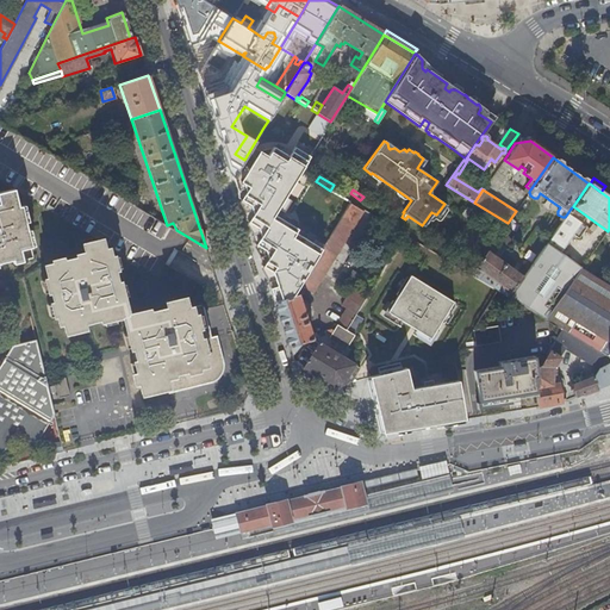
[(12,191),(0,193),(0,262),(12,260),(13,263),(20,261),(18,249),(29,247),(20,207),(16,209),(12,191)]
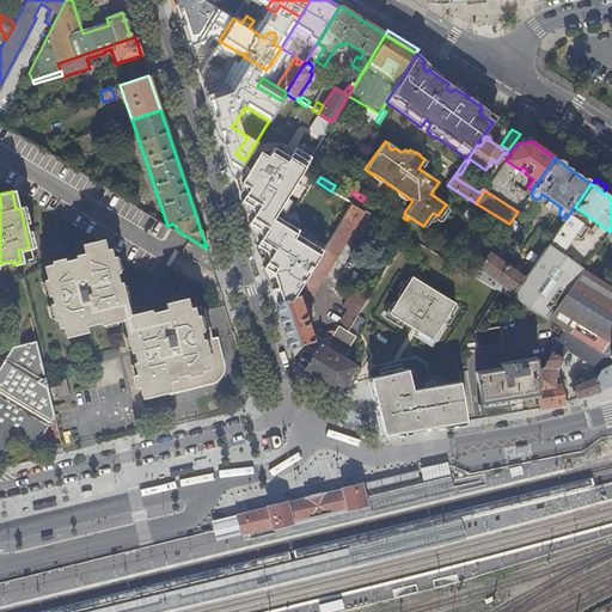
[(130,195),(127,201),(141,209),(146,203),(145,200),(135,194),(130,195)]
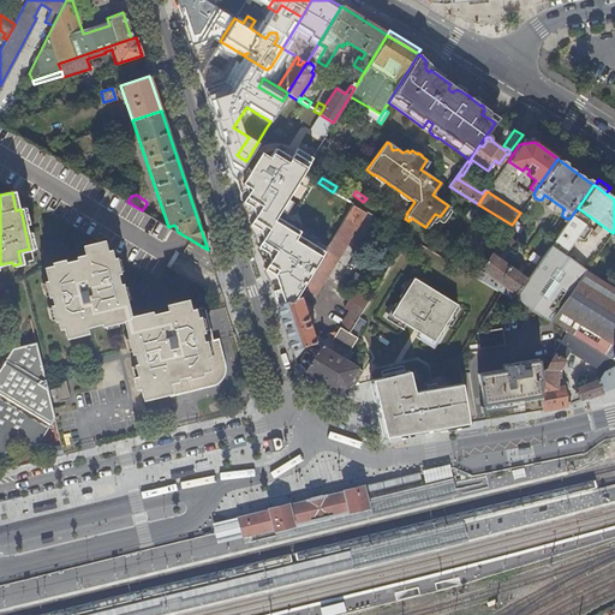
[(315,296),(365,212),(353,203),(300,290),(296,299),(276,304),(294,358),(308,344),(315,341),(305,314),(308,312),(309,312),(310,312),(308,305),(303,306),(300,298),(304,297),(308,291),(315,296)]
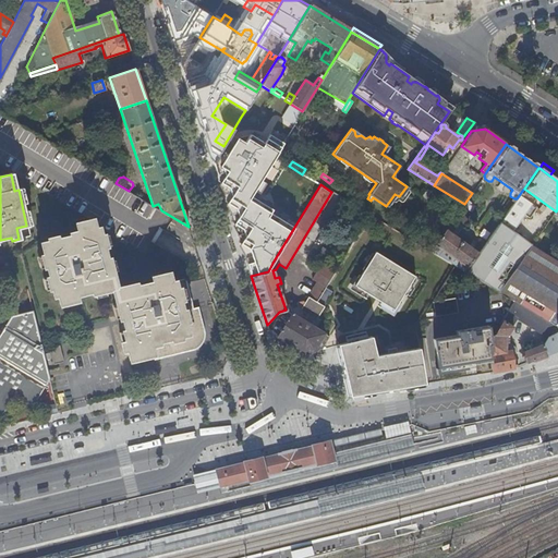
[(499,223),(512,232),(524,215),(530,218),(536,207),(529,203),(532,198),(522,191),(517,198),(499,223)]
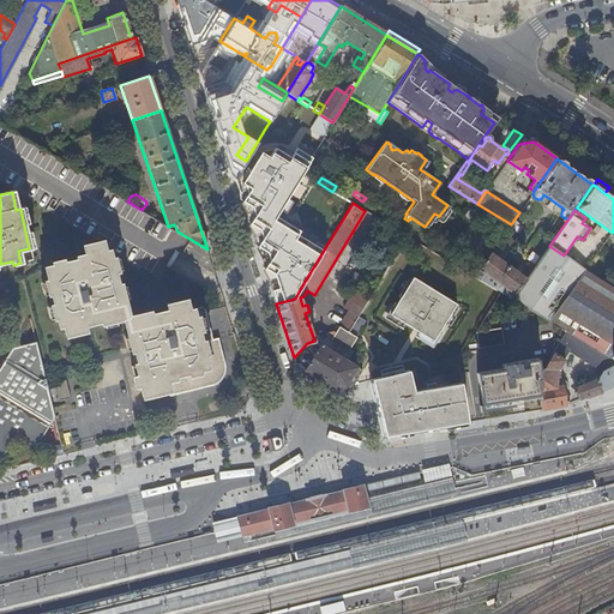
[(163,240),(168,229),(148,217),(142,228),(163,240)]
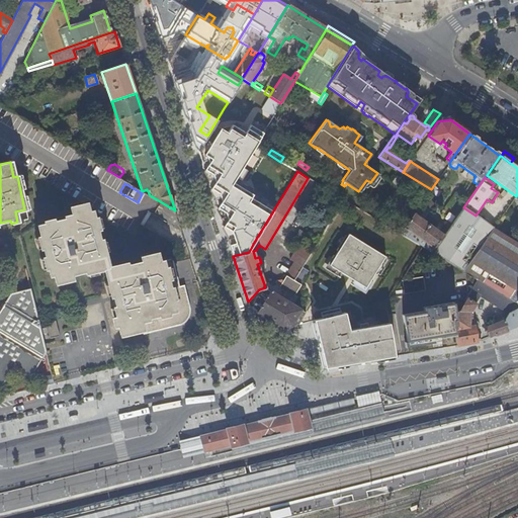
[(44,223),(37,224),(39,235),(37,236),(40,249),(42,248),(45,256),(42,256),(46,270),(48,269),(50,276),(54,275),(55,284),(74,279),(73,275),(85,272),(85,274),(103,269),(110,297),(112,296),(114,306),(112,306),(115,318),(112,319),(113,327),(117,326),(119,335),(140,330),(140,333),(181,323),(185,321),(187,319),(188,317),(189,315),(190,313),(190,310),(189,308),(184,285),(179,286),(172,257),(161,260),(158,251),(140,255),(141,260),(128,263),(128,261),(109,265),(103,238),(100,239),(98,230),(100,230),(97,217),(95,217),(93,209),(90,210),(88,201),(69,205),(71,212),(64,214),(64,218),(55,220),(54,218),(44,220),(44,223)]
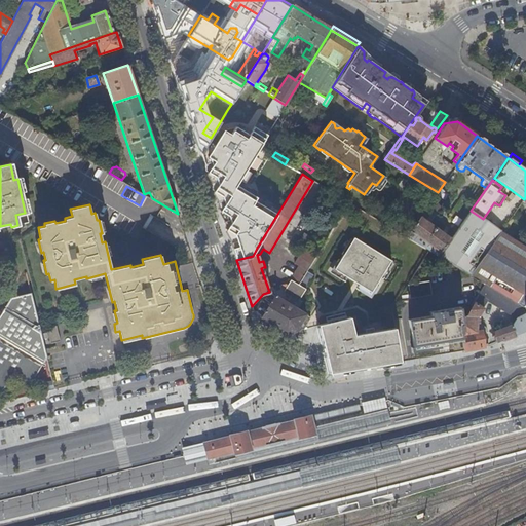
[(483,219),(471,211),(451,239),(442,252),(439,256),(471,275),(501,232),(483,219)]
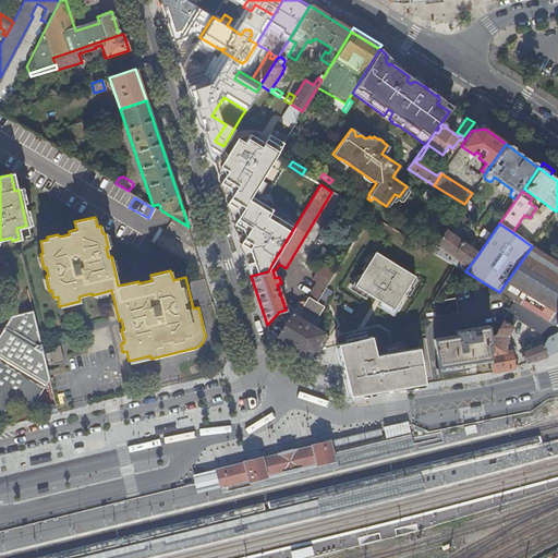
[(446,230),(436,243),(445,250),(440,257),(455,266),(459,261),(469,267),(478,254),(446,230)]
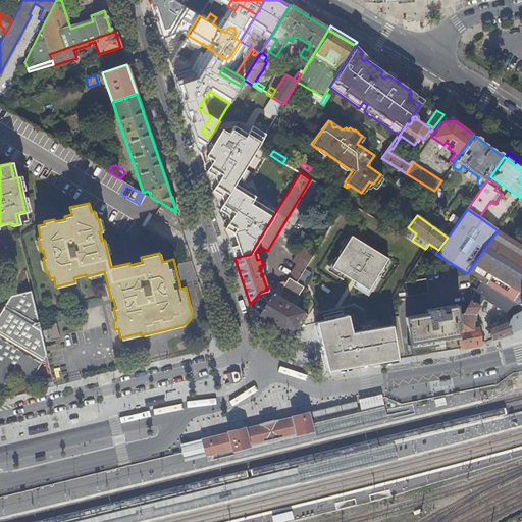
[(521,245),(520,244),(498,230),(467,273),(479,280),(480,281),(512,301),(517,292),(518,292),(521,290),(521,245)]
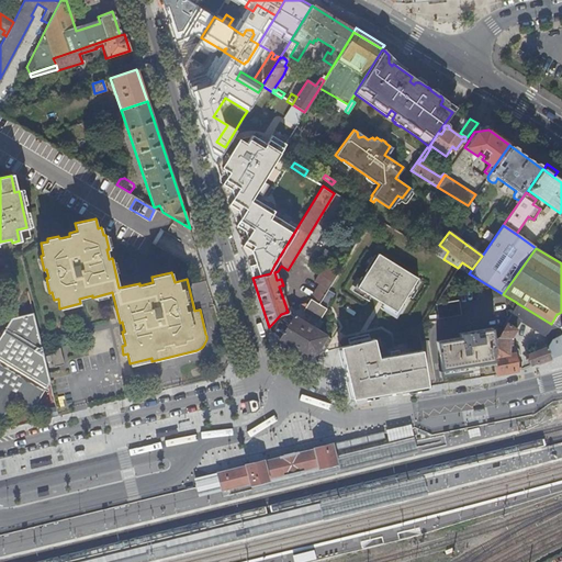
[(417,278),(378,255),(357,288),(396,312),(417,278)]
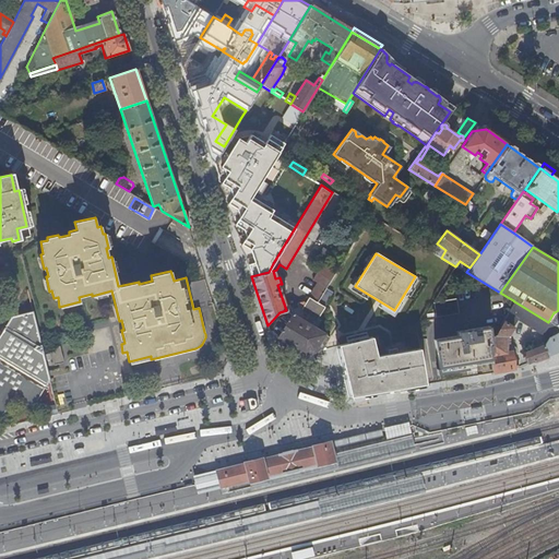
[(317,304),(335,273),(324,266),(314,282),(318,283),(308,298),(317,304)]
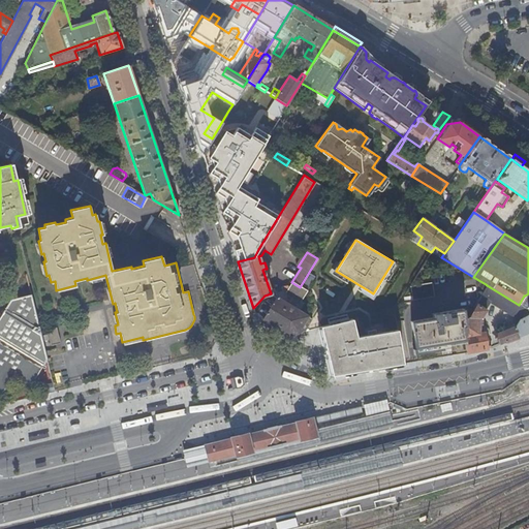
[(412,294),(404,297),(405,302),(412,300),(434,296),(432,281),(411,285),(410,286),(412,294)]
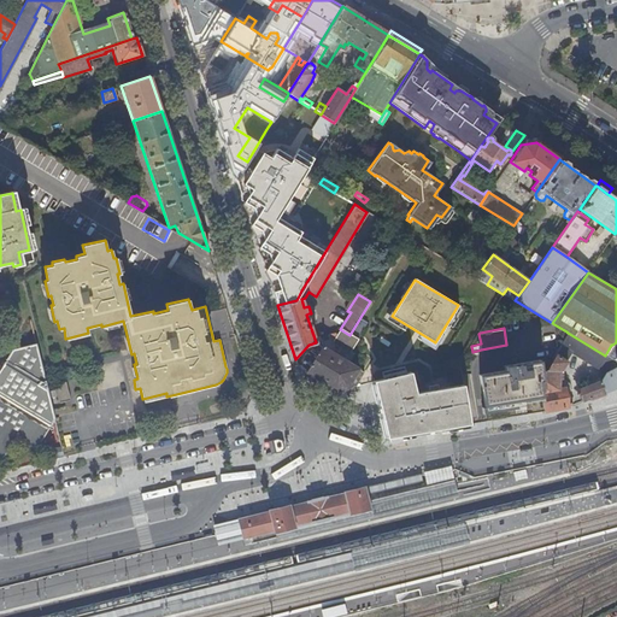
[(350,335),(340,329),(333,341),(351,352),(358,340),(350,335)]
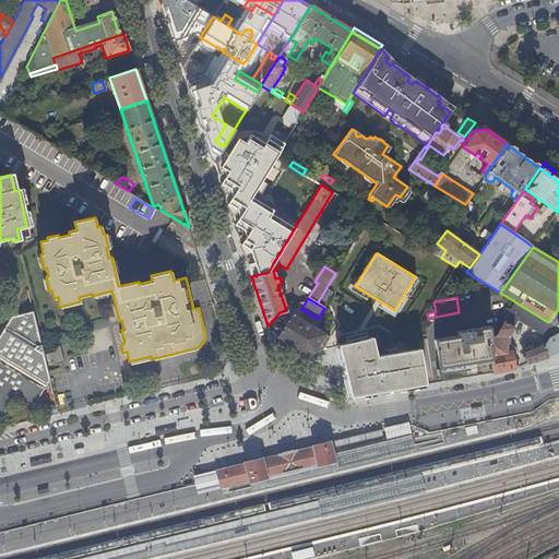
[(514,301),(508,313),(518,319),(548,337),(556,325),(548,322),(514,301)]
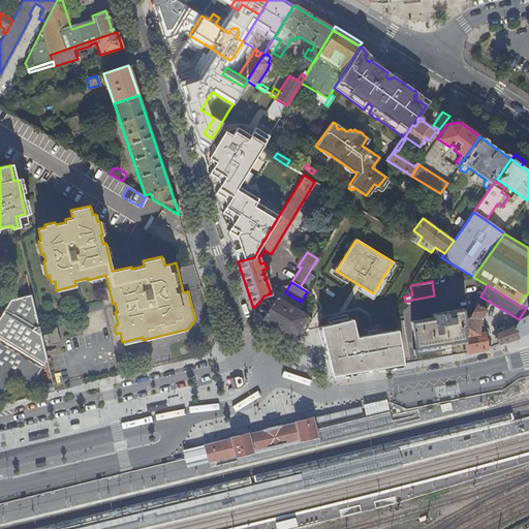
[(312,319),(300,312),(271,293),(255,313),(262,318),(273,324),(288,335),(298,333),(300,333),(305,331),(312,319)]
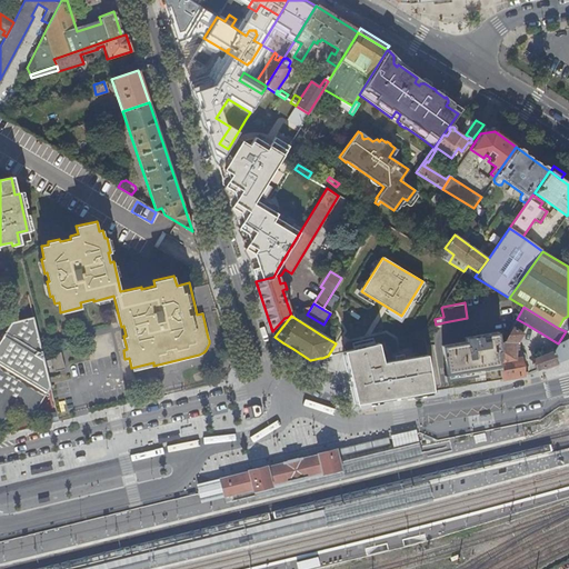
[(51,385),(35,317),(13,321),(0,341),(0,423),(2,426),(16,403),(32,413),(51,385)]
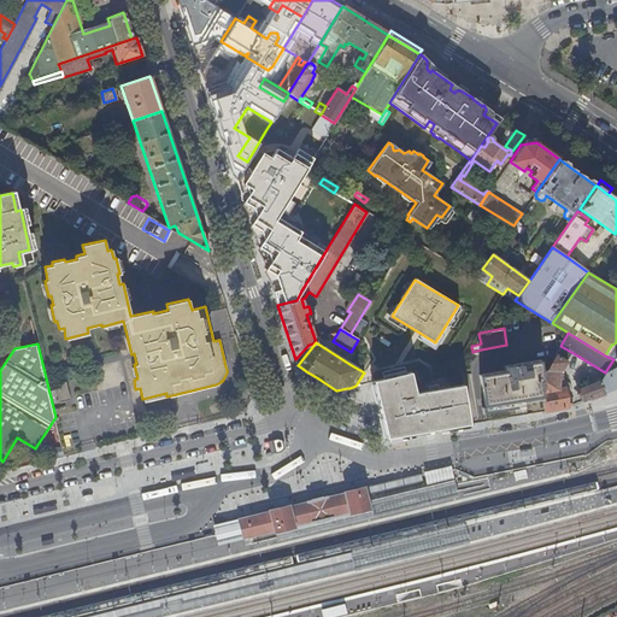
[(611,345),(605,356),(613,359),(616,362),(615,358),(616,356),(616,354),(612,345),(611,345)]
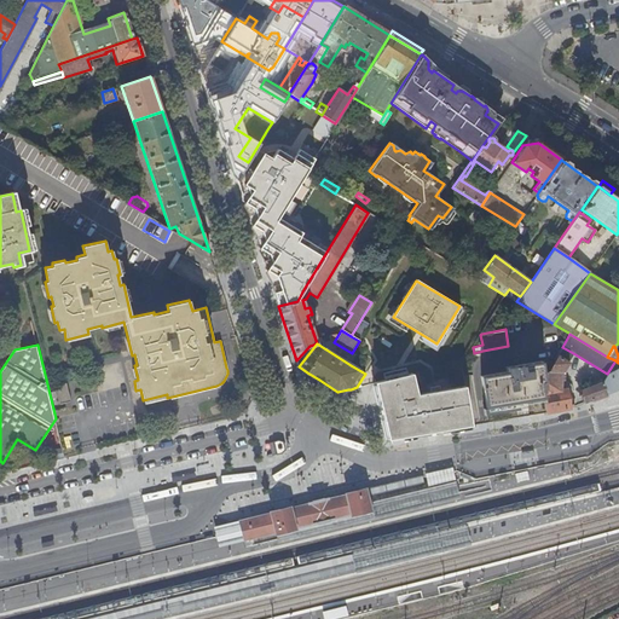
[(568,363),(573,353),(562,347),(556,356),(568,363)]
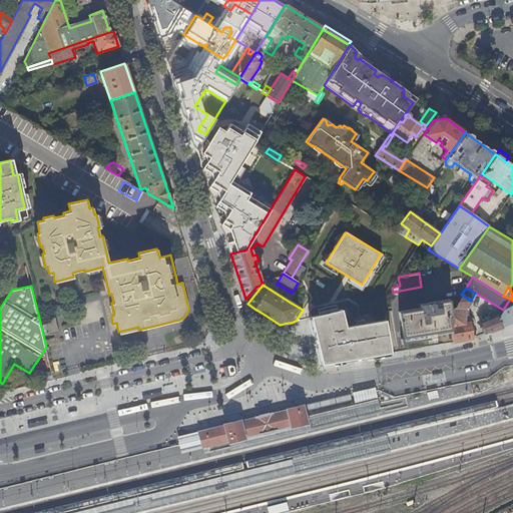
[(471,301),(461,295),(454,308),(451,308),(452,317),(449,317),(451,328),(453,342),(471,338),(476,337),(474,333),(473,333),(471,323),(464,324),(465,308),(472,301),(471,301)]
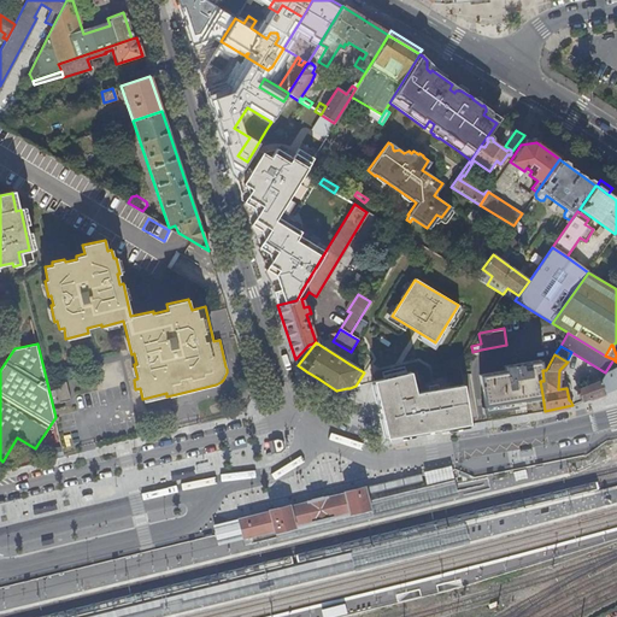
[(480,374),(485,407),(523,401),(523,398),(542,394),(540,381),(544,381),(542,370),(541,359),(505,364),(505,369),(480,374)]
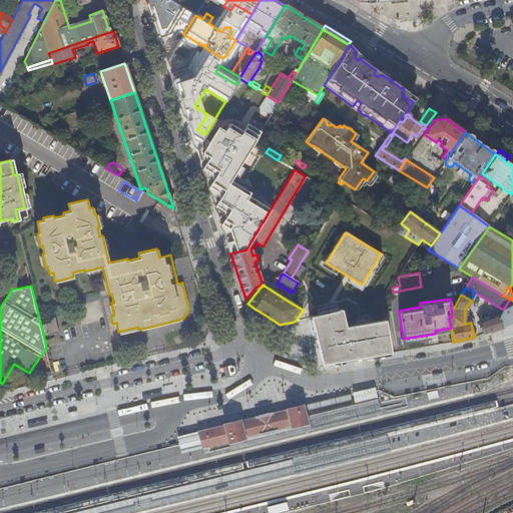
[(512,322),(512,306),(503,310),(500,317),(483,324),(483,329),(485,333),(512,322)]
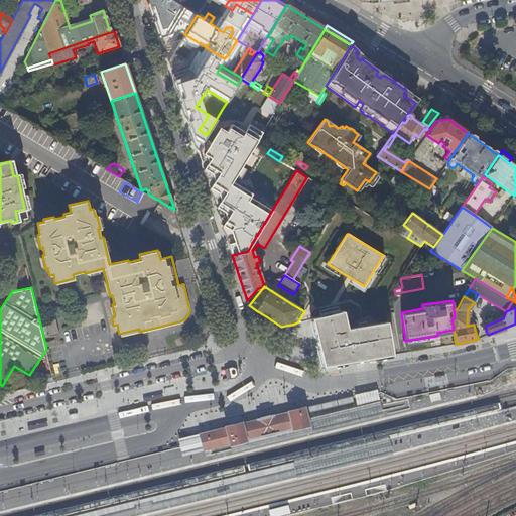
[(393,354),(388,323),(367,327),(366,323),(359,325),(360,329),(348,331),(345,312),(340,313),(339,308),(320,311),(321,317),(312,319),(323,360),(326,359),(330,362),(331,365),(393,354)]
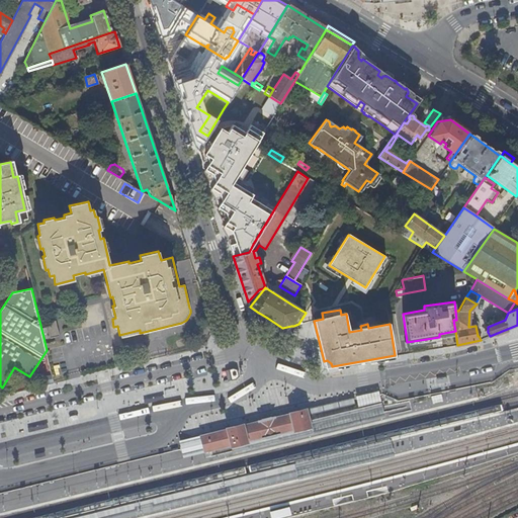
[(282,328),(267,318),(263,324),(282,335),(293,333),(291,326),(282,328)]
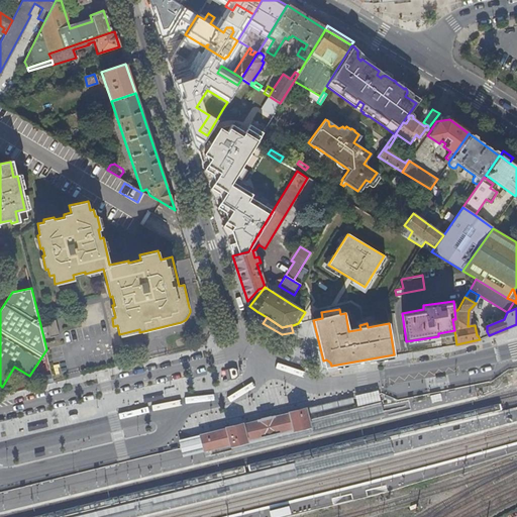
[(56,320),(46,322),(50,338),(60,336),(56,320)]
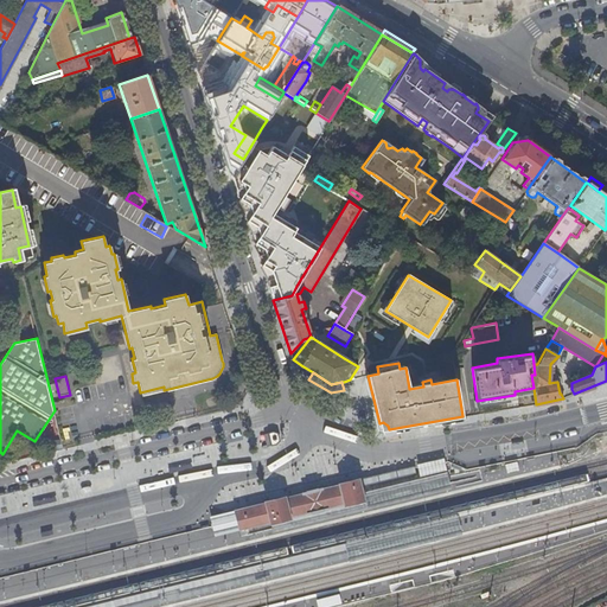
[(416,465),(420,479),(447,472),(443,458),(416,465)]
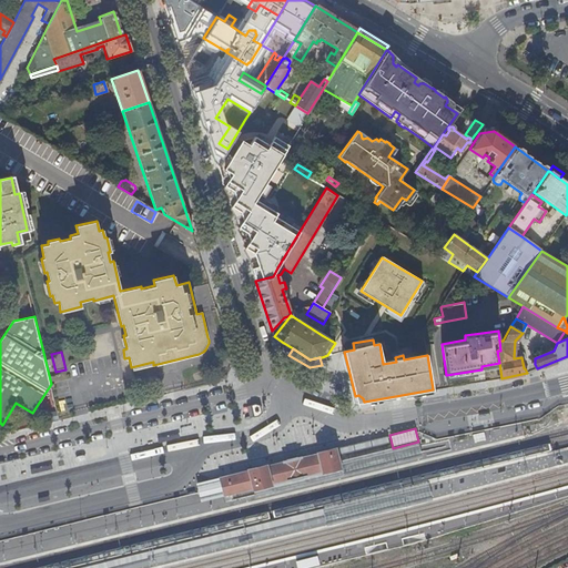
[(389,448),(338,460),(341,468),(342,476),(422,457),(419,446),(418,442),(393,448),(389,448)]
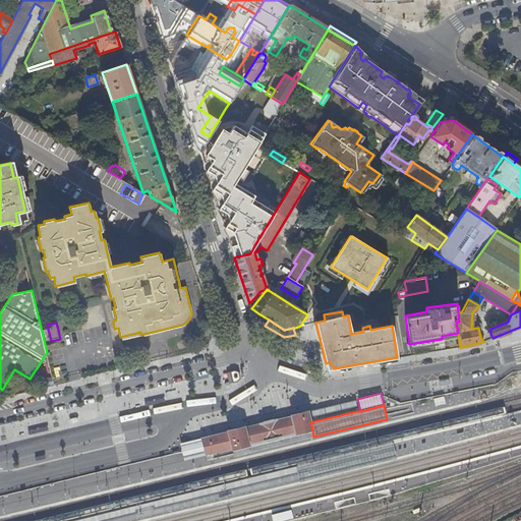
[(201,437),(201,438),(204,447),(205,452),(206,455),(211,454),(213,453),(232,449),(249,445),(248,444),(254,443),(258,442),(263,441),(264,441),(268,441),(277,439),(277,438),(281,437),(286,435),(291,433),(293,433),(295,432),(295,433),(312,429),(310,422),(307,411),(291,415),(277,419),(277,418),(273,419),(268,420),(263,421),(264,421),(258,422),(258,423),(244,426),(201,437)]
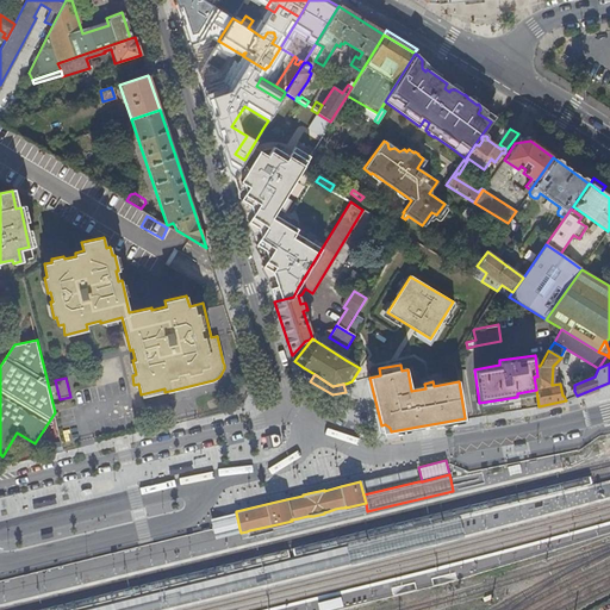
[(274,535),(367,511),(366,503),(346,508),(346,506),(343,508),(341,508),(335,509),(329,511),(324,512),(324,514),(313,516),(309,516),(307,516),(303,517),(298,518),(291,520),(292,521),(272,526),(274,535)]
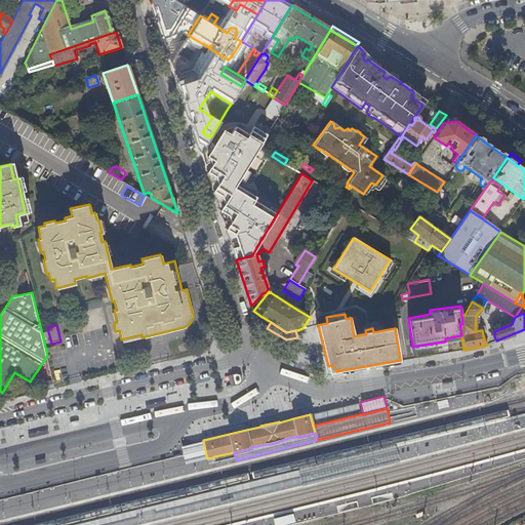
[(205,450),(203,441),(182,446),(178,447),(180,456),(183,465),(207,458),(206,455),(205,450)]
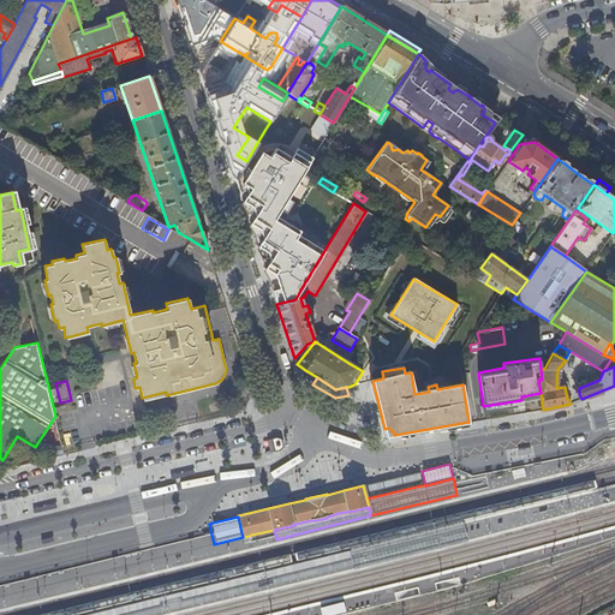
[(371,595),(314,609),(315,614),(339,614),(375,607),(371,595)]
